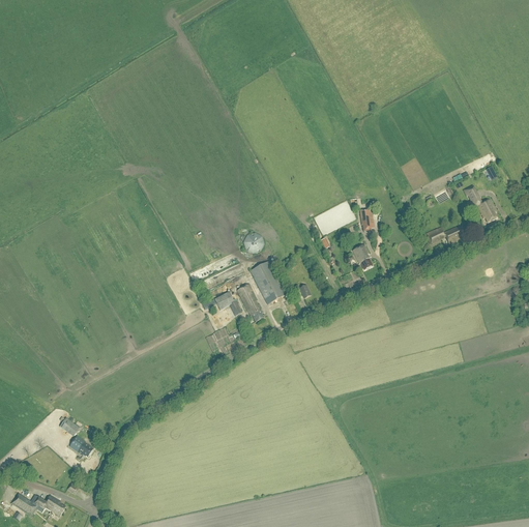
[(472,183),(463,188),(466,195),(467,195),(470,199),(468,200),(472,207),(476,204),(480,213),(481,213),(481,214),(482,216),(485,216),(487,222),(497,216),(494,211),(495,210),(494,207),(493,208),(492,206),(493,205),(489,198),(481,202),(472,183)]
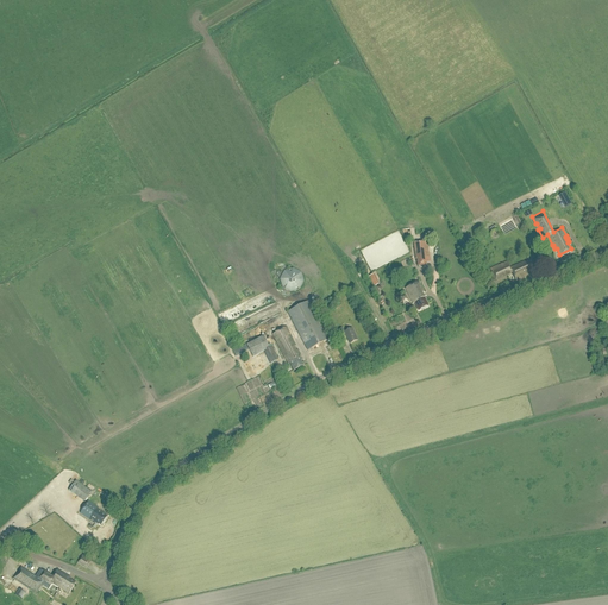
[(426,263),(424,247),(414,249),(414,251),(414,257),(415,257),(417,264),(426,263)]
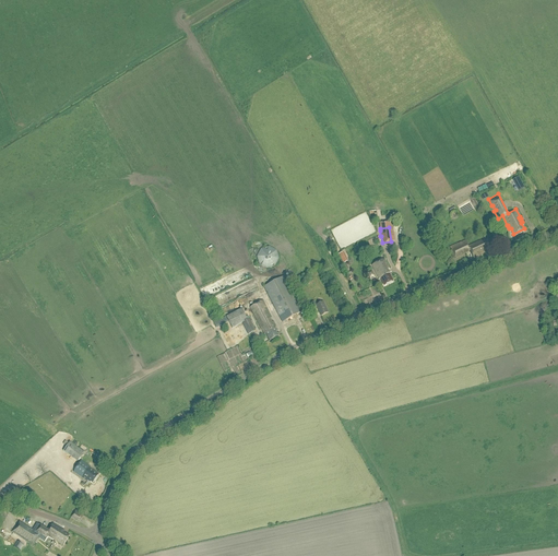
[(470,248),(473,256),(485,250),(485,248),(491,246),(487,236),(481,239),(479,238),(467,244),(464,238),(458,241),(456,241),(449,245),(450,248),(453,256),(470,248)]
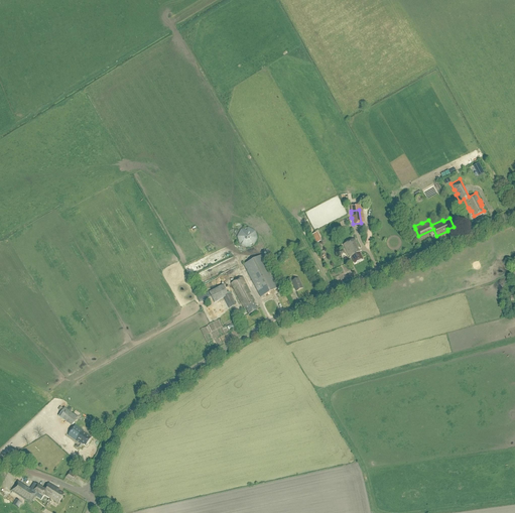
[(240,227),(236,234),(238,242),(245,245),(253,243),(257,236),(254,229),(247,225),(240,227)]
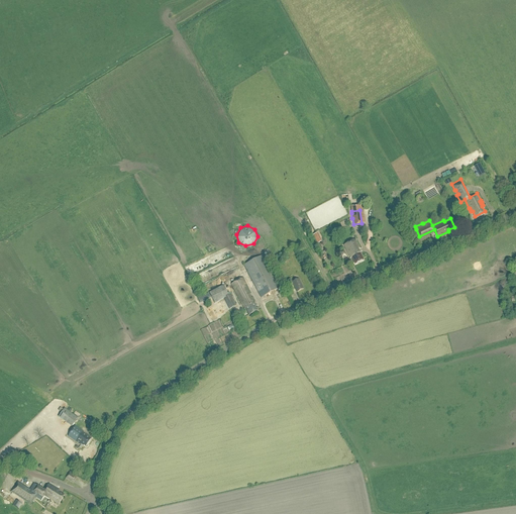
[(317,230),(312,232),(316,241),(321,239),(317,230)]
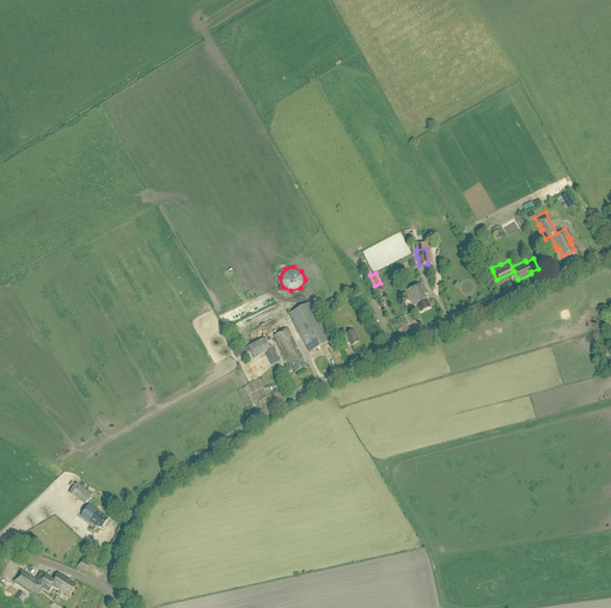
[(420,309),(429,305),(423,292),(425,292),(420,281),(407,287),(414,302),(415,301),(420,309)]
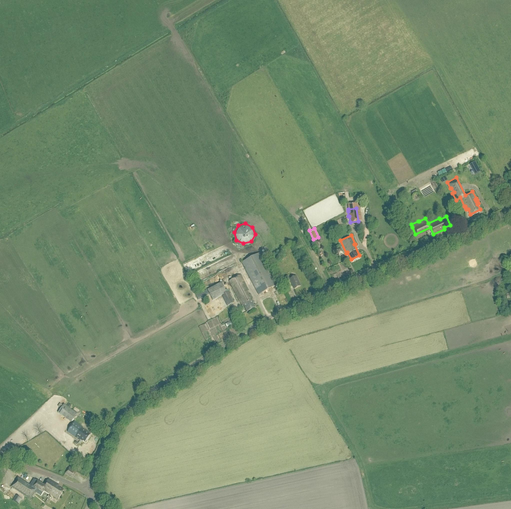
[(257,292),(276,283),(259,250),(241,260),(257,292)]
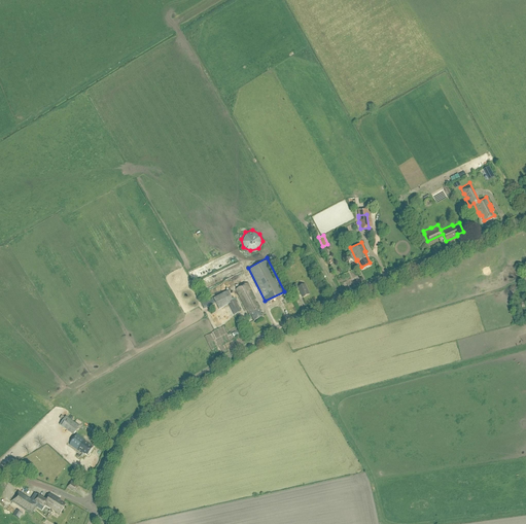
[(241,262),(234,264),(236,272),(244,269),(241,262)]
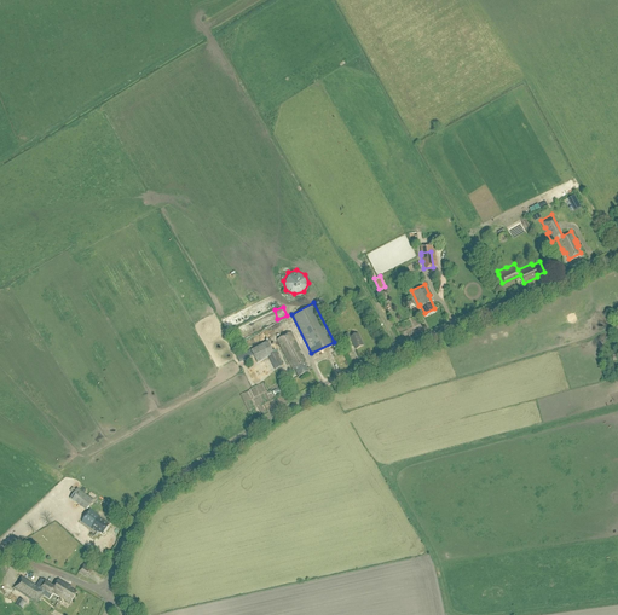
[(248,317),(244,309),(232,315),(236,323),(248,317)]
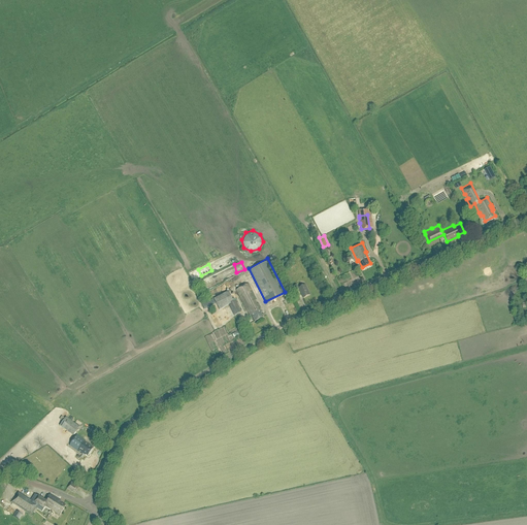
[(205,281),(209,287),(215,283),(210,276),(205,281)]
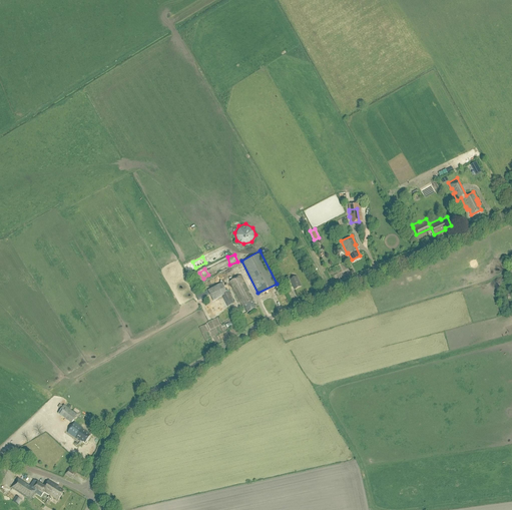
[(252,299),(249,293),(248,293),(247,290),(248,290),(239,274),(228,280),(241,305),(242,304),(246,311),(254,306),(252,302),(253,301),(252,299)]
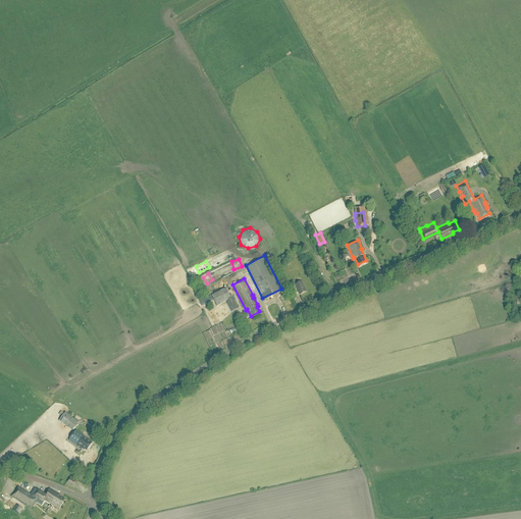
[(299,293),(306,290),(301,279),(295,282),(293,279),(290,280),(292,286),(295,283),(299,293)]
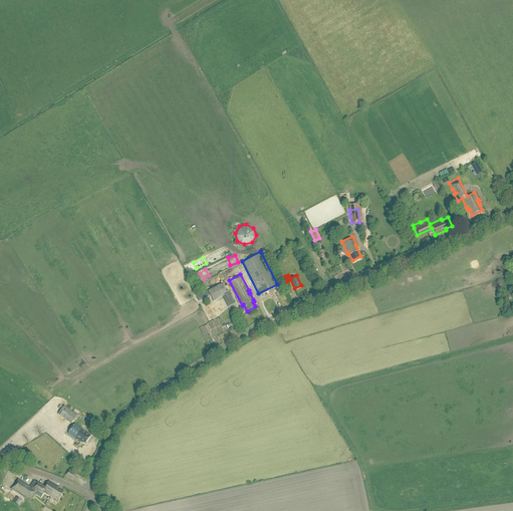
[(222,294),(227,291),(222,281),(207,288),(213,299),(222,294)]
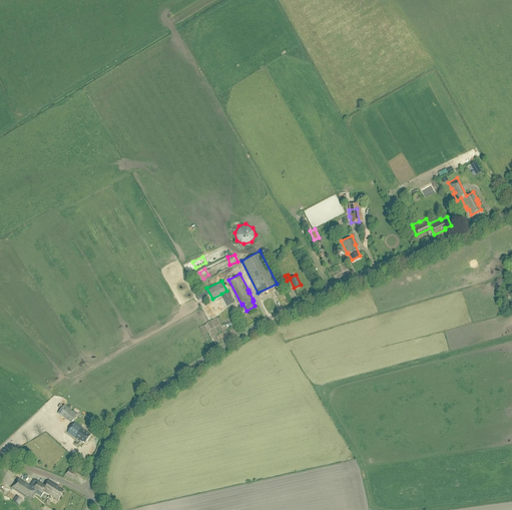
[(227,290),(226,291),(221,294),(226,305),(233,301),(227,290)]
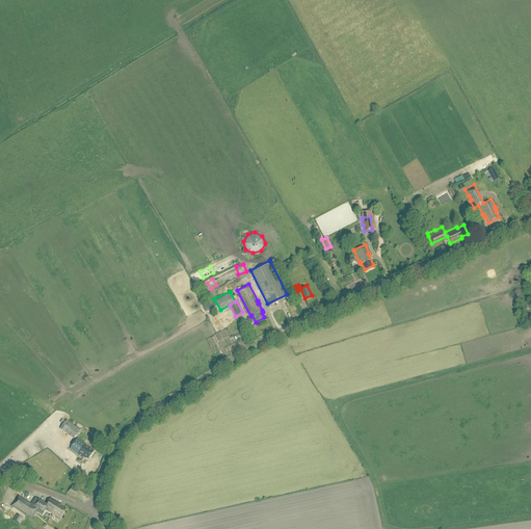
[(59,426),(68,432),(73,437),(79,427),(65,418),(59,426)]
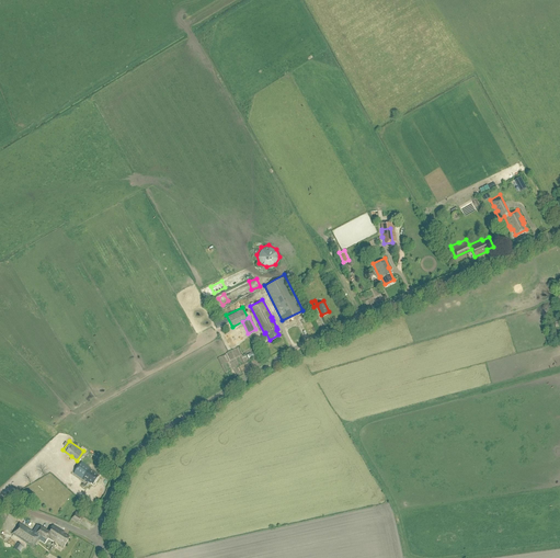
[(90,481),(92,482),(99,474),(80,460),(72,470),(86,480),(87,479),(90,481)]
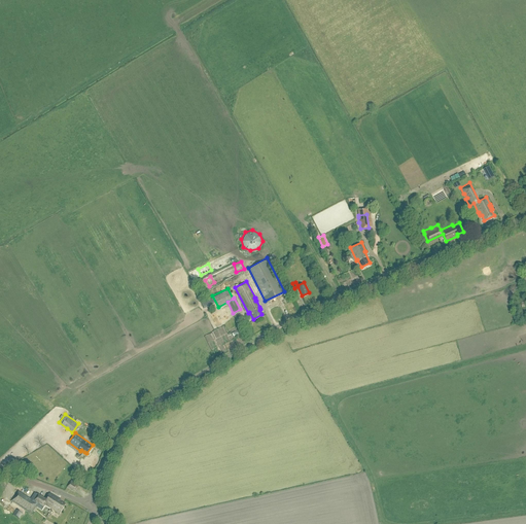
[(77,484),(70,480),(66,485),(73,489),(75,487),(77,484)]
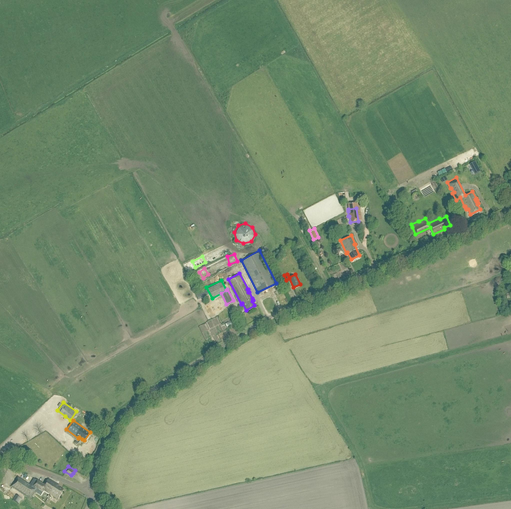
[(48,477),(44,484),(33,476),(29,482),(17,475),(15,478),(14,481),(13,481),(10,485),(29,497),(34,489),(40,493),(41,491),(42,491),(43,488),(49,491),(49,492),(57,497),(63,488),(57,485),(58,483),(48,477)]
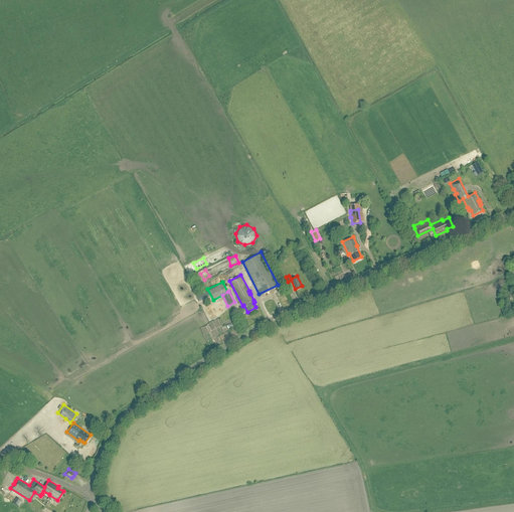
[(15,496),(12,500),(17,504),(21,499),(15,496)]
